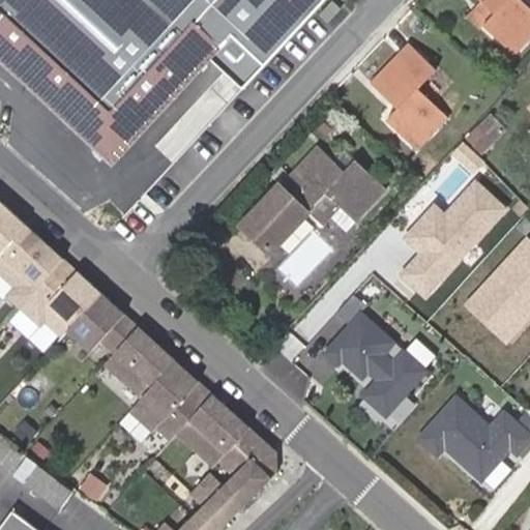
[(0,0),(0,46),(110,146),(205,42),(240,75),(307,0),(0,0)]
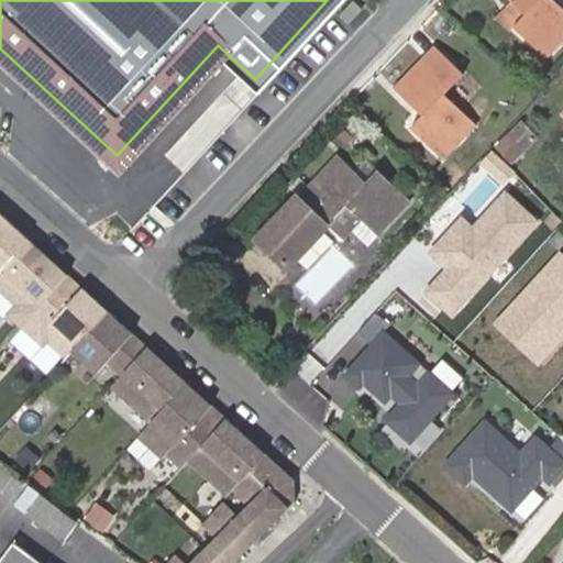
[(508,31),(514,25),(526,13),(510,0),(509,0),(493,17),(508,31)]
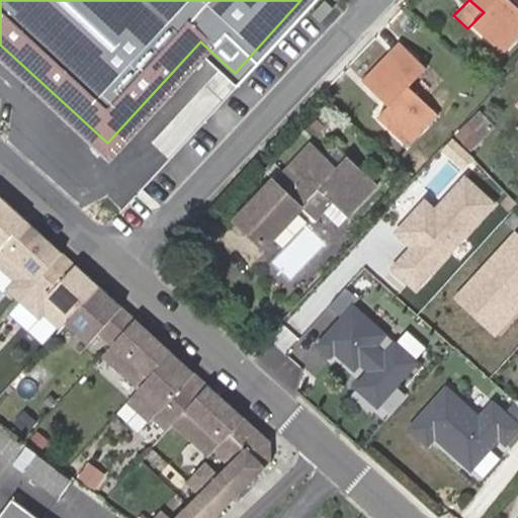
[(469,0),(484,12),(472,23),(502,51),(517,32),(517,6),(511,0),(469,0)]
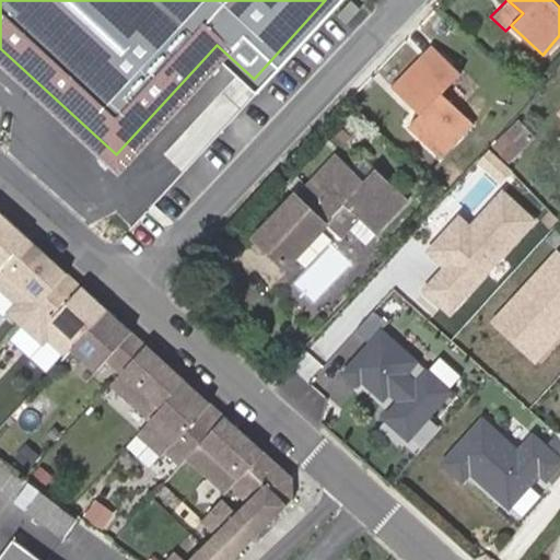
[(459,72),(431,45),(392,86),(420,113),(408,126),(440,156),(474,121),(441,92),(459,72)]
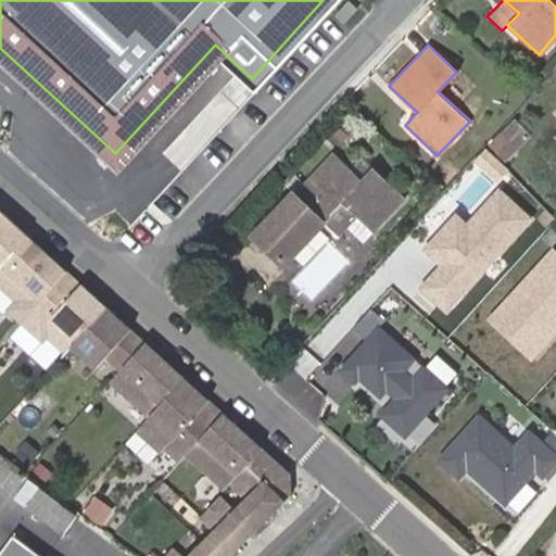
[(502,133),(493,142),(507,155),(516,147),(502,133)]
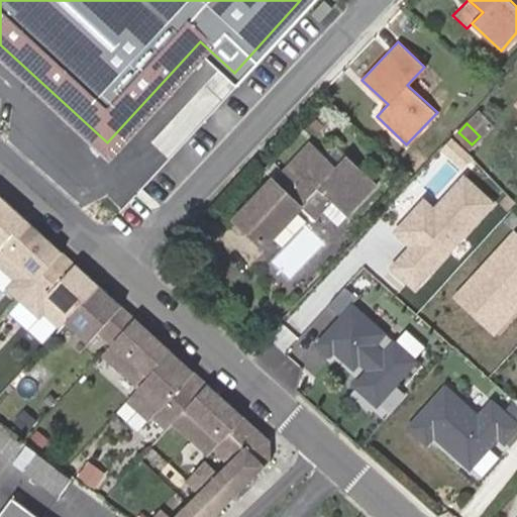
[(336,166),(309,141),(274,180),(239,217),(237,219),(265,244),(300,206),(299,205),(316,186),(328,197),(347,214),(377,182),(346,154),(336,166)]
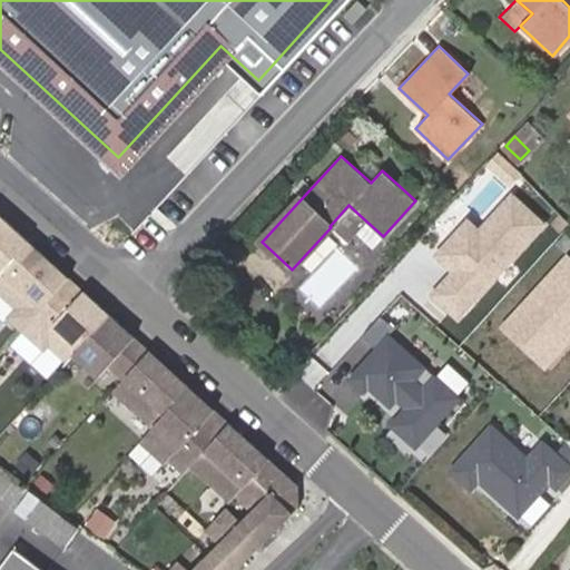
[(469,217),(433,257),(452,274),(431,298),(462,324),(548,225),(511,194),(481,228),(469,217)]
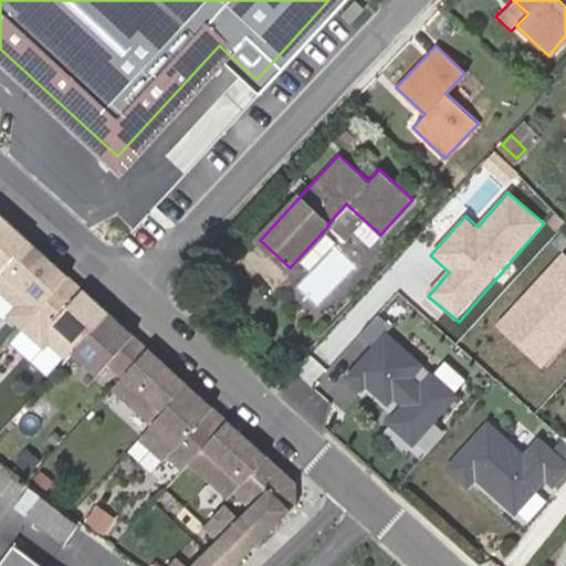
[(359,216),(346,203),(327,224),(328,226),(339,236),(359,216)]
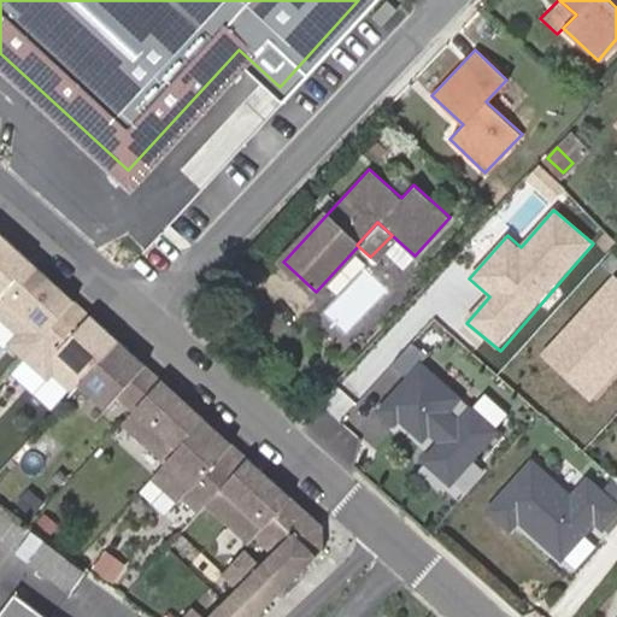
[(76,301),(0,231),(0,315),(19,334),(11,344),(25,357),(76,301)]
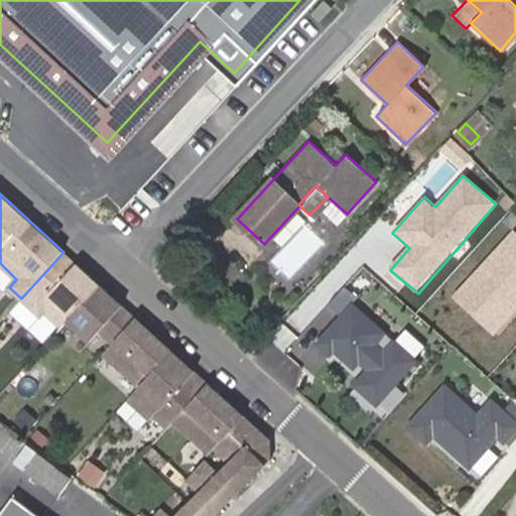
[(515,313),(515,232),(513,230),(455,294),(498,334),(515,313)]
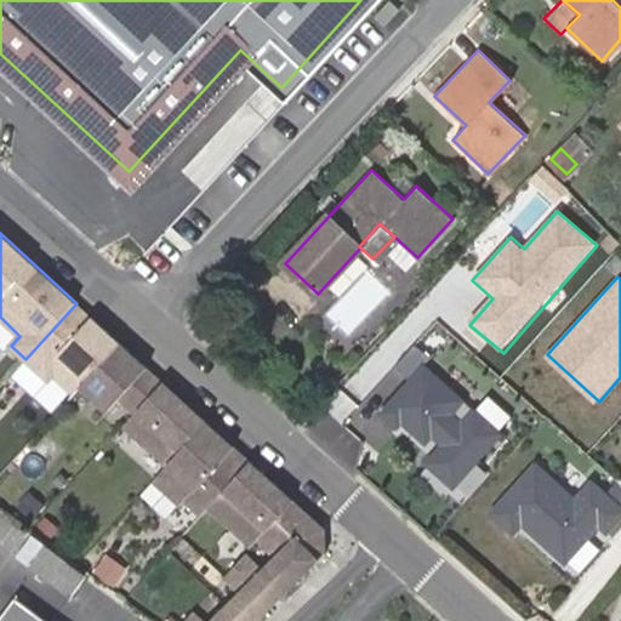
[(120,342),(77,303),(26,359),(47,380),(53,374),(72,391),(74,393),(80,386),(120,342)]
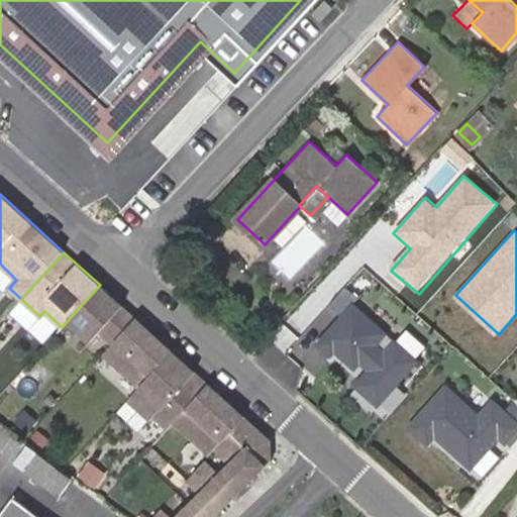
[(136,318),(100,285),(67,321),(89,341),(100,330),(113,343),(136,318)]
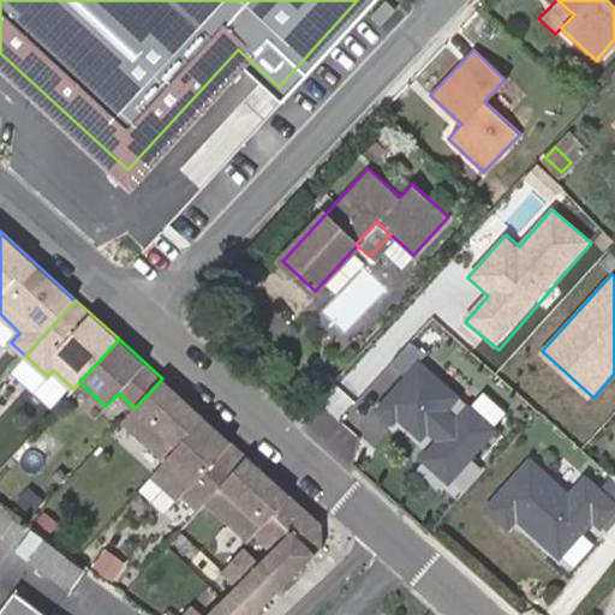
[(501,433),(419,362),(372,415),(454,485),(501,433)]
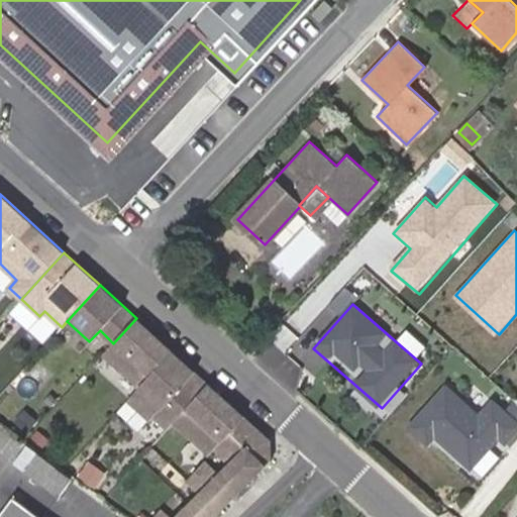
[(39,316),(31,325),(47,339),(60,325),(44,311),(39,316)]
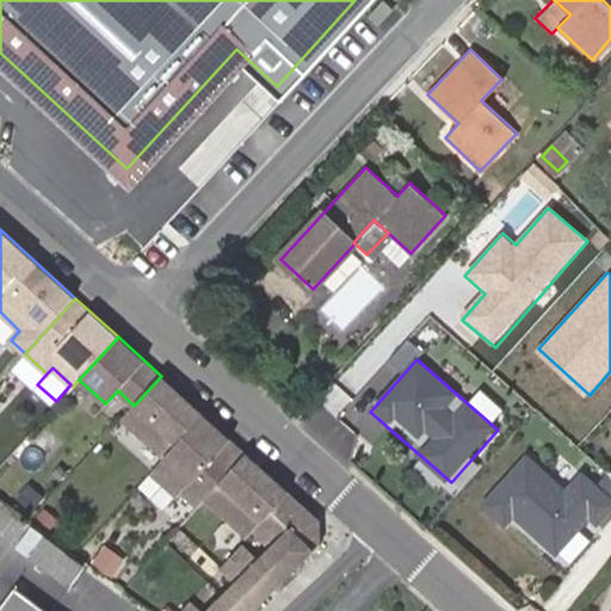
[(204,414),(161,376),(134,406),(123,419),(122,419),(165,457),(204,414)]
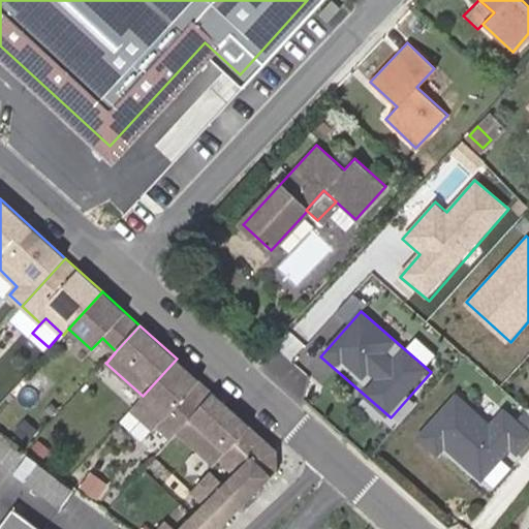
[(214,393),(177,359),(143,396),(130,409),(155,432),(159,428),(172,439),(178,432),(214,393)]
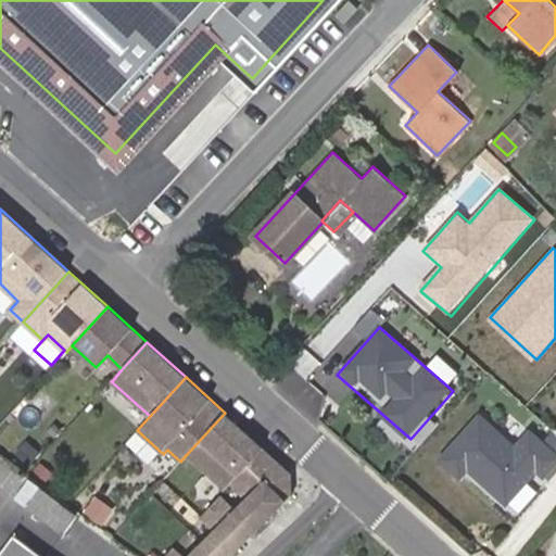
[(264,449),(225,413),(187,454),(226,490),(232,482),(264,449)]
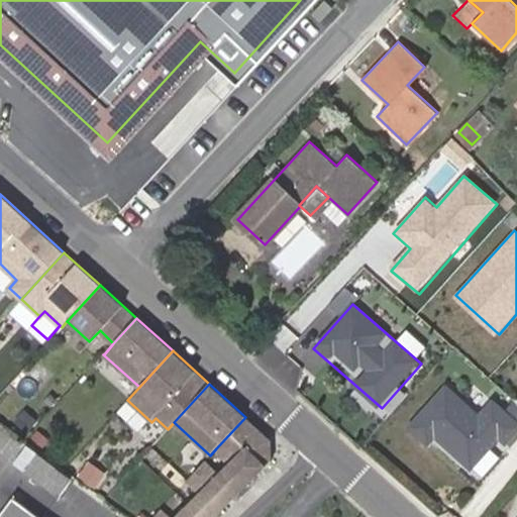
[(479,417),(445,387),(414,421),(470,473),(499,440),(507,448),(516,436),(516,419),(495,400),(479,417)]
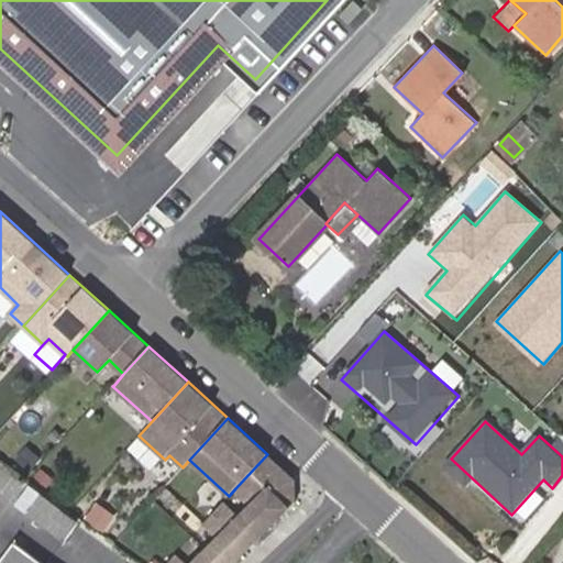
[(267,454),(235,488),(251,505),(238,517),(223,501),(205,522),(218,536),(188,562),(180,562),(174,555),(166,562),(232,562),(297,503),(297,481),(267,454)]
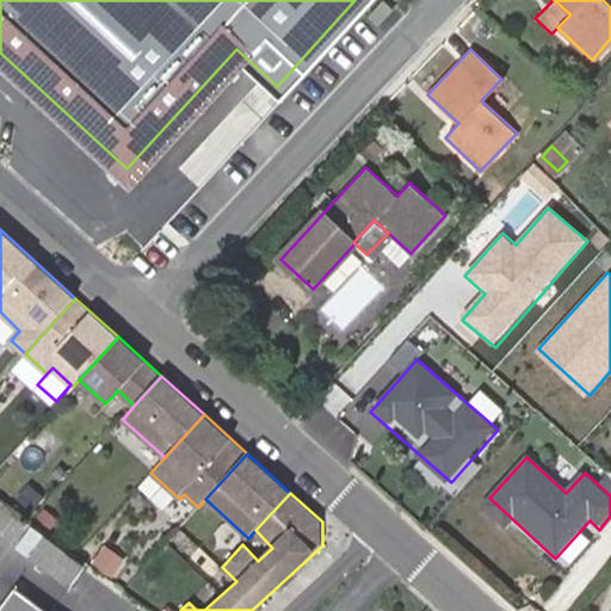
[(85,566),(45,537),(31,555),(69,586),(85,566)]
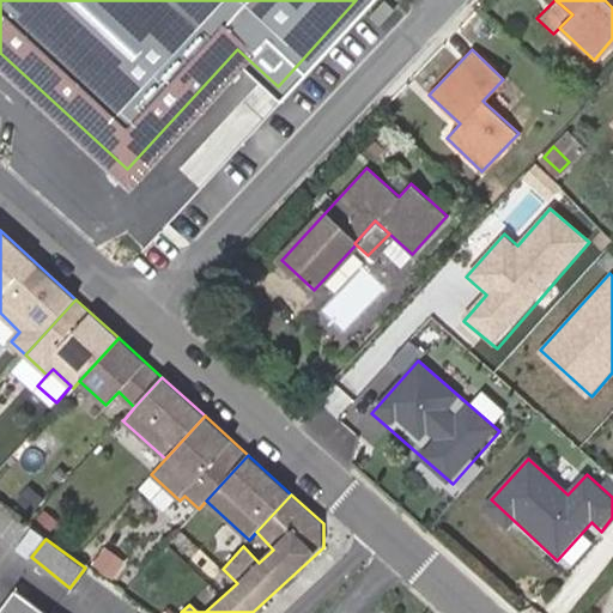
[(90,568),(107,581),(119,565),(102,552),(90,568)]
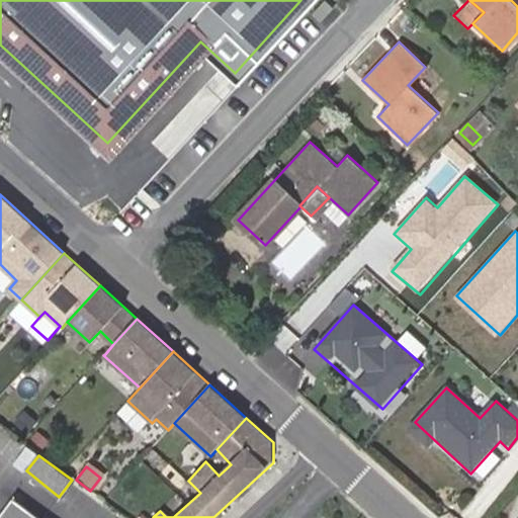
[(37,517),(13,500),(0,517),(37,517)]
